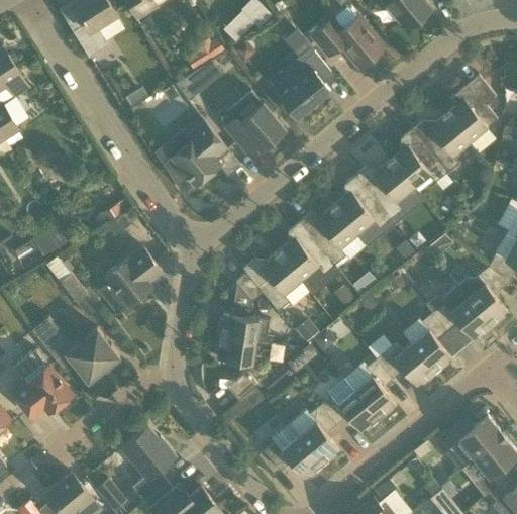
[(89,59),(109,45),(97,27),(116,15),(106,0),(78,0),(71,5),(84,25),(73,32),(89,59)]
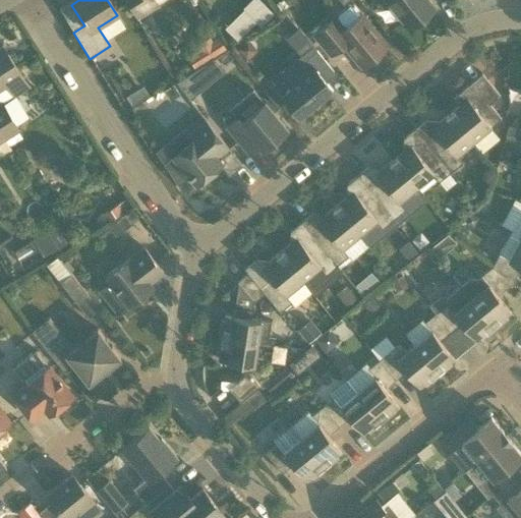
[(124,0),(136,19),(157,7),(153,0),(124,0)]
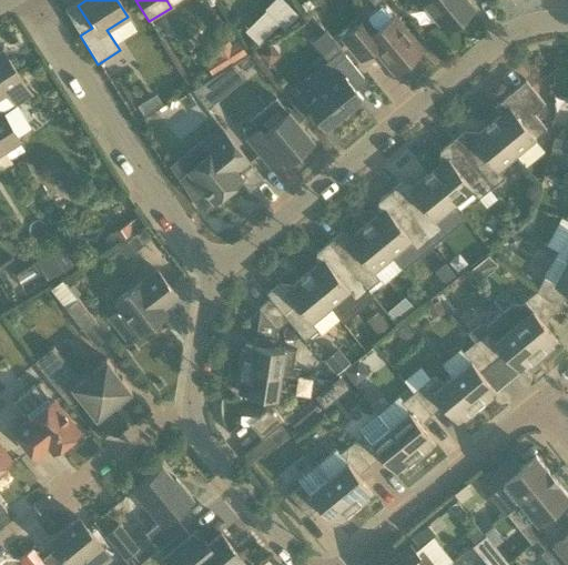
[(256,48),(292,13),(279,0),(271,0),(240,30),(256,48)]
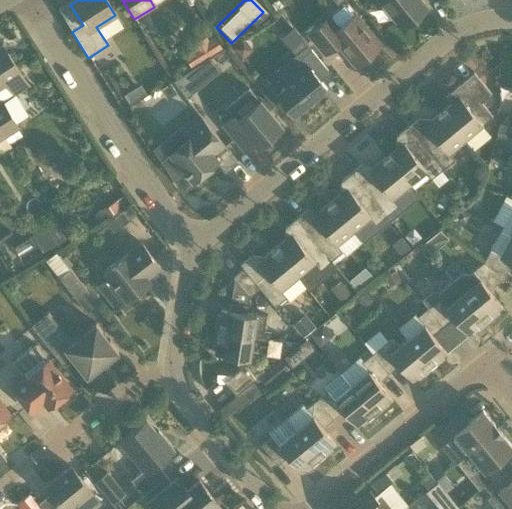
[(376,0),(401,30),(427,9),(419,0),(376,0)]
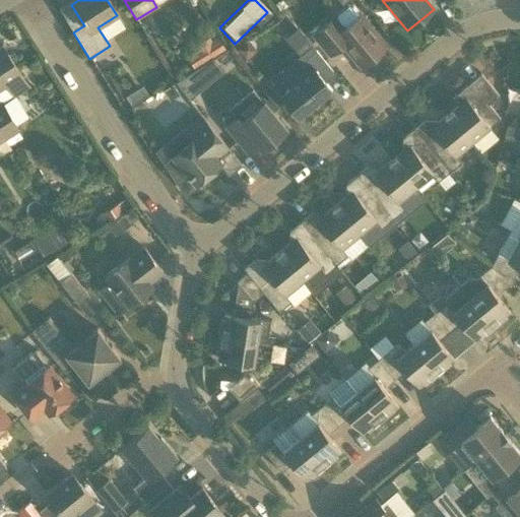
[(386,49),(361,17),(354,9),(349,8),(334,19),(314,37),(330,57),(343,47),(362,69),(386,49)]
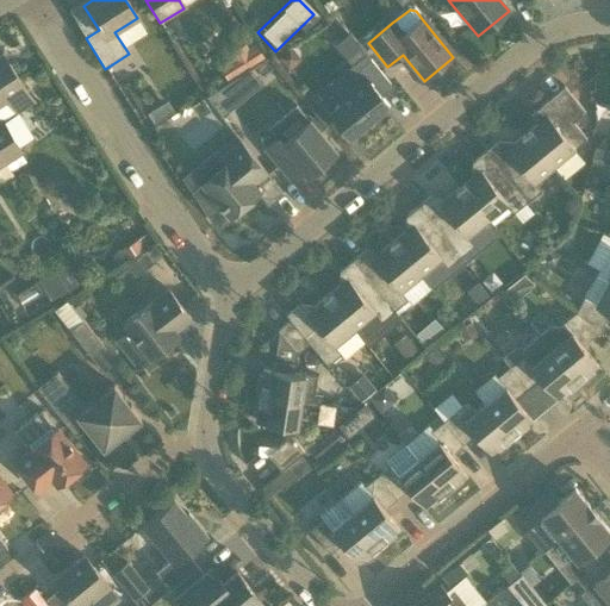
[(265,61),(256,47),(248,51),(246,47),(229,57),(231,61),(219,69),(229,83),(265,61)]
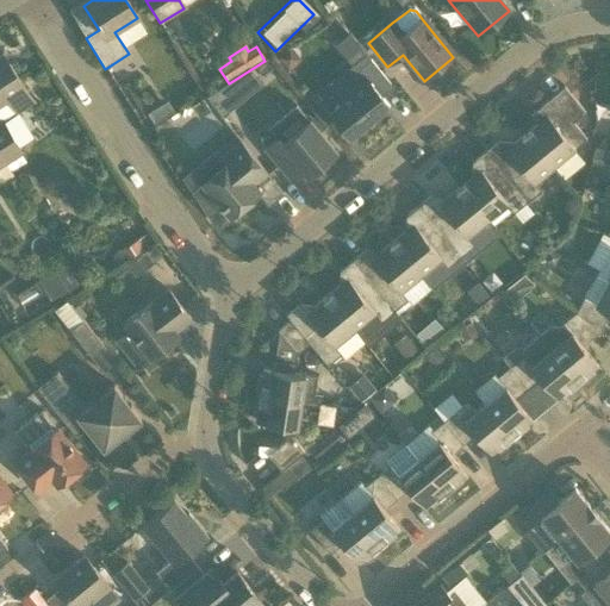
[(288,49),(277,60),(286,72),(298,61),(288,49)]
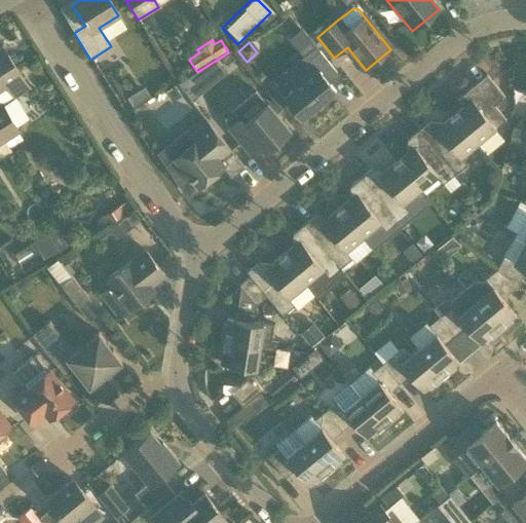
[(0,136),(4,143),(19,134),(15,128),(27,120),(13,99),(29,90),(2,48),(0,49),(0,136)]
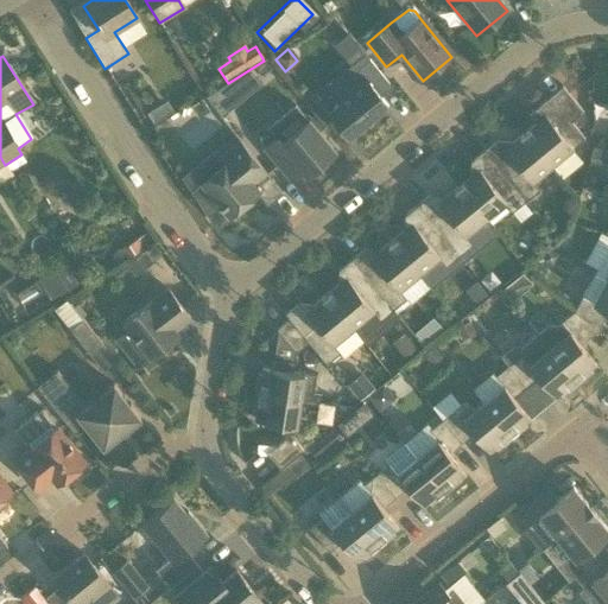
[(349,141),(388,108),(378,95),(390,86),(369,62),(356,72),(362,80),(339,100),(341,103),(328,115),(349,141)]
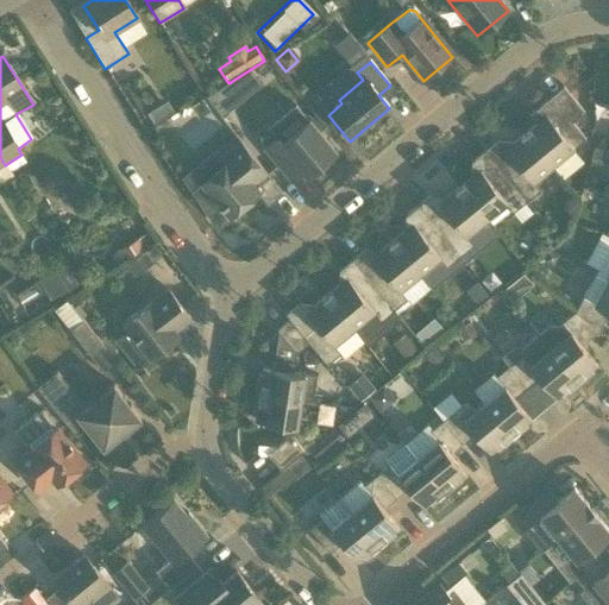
[(227,84),(205,99),(220,119),(240,102),(227,84)]
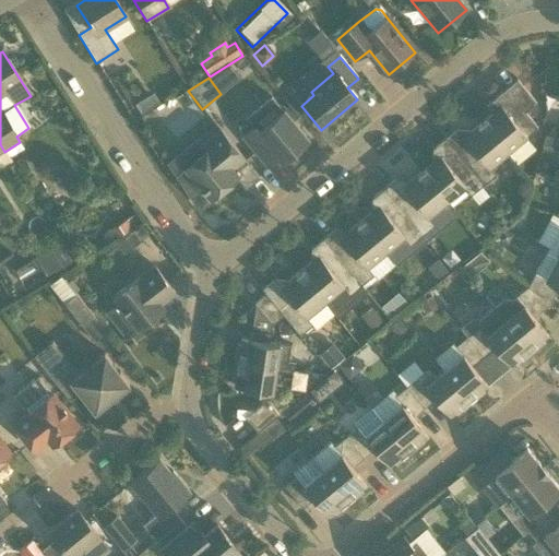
[(482,125),(508,155),(526,141),(527,140),(526,139),(537,129),(525,115),(536,105),(518,82),(489,105),(488,110),(492,116),(482,125)]
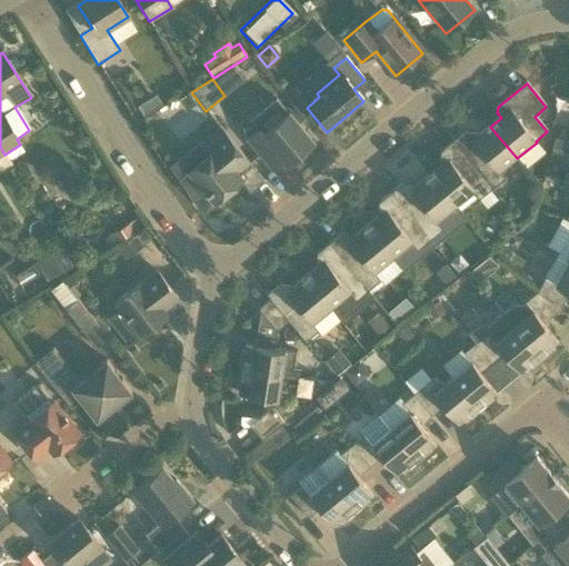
[(188,93),(177,101),(183,112),(196,105),(188,93)]
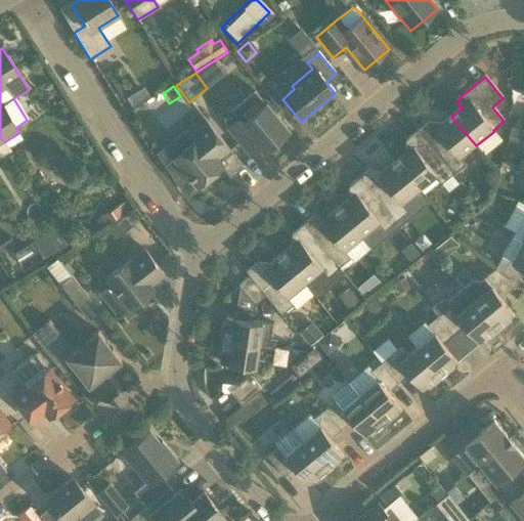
[(265,105),(255,93),(231,112),(238,121),(228,130),(251,158),(261,149),(263,153),(288,132),(266,105),(265,105)]
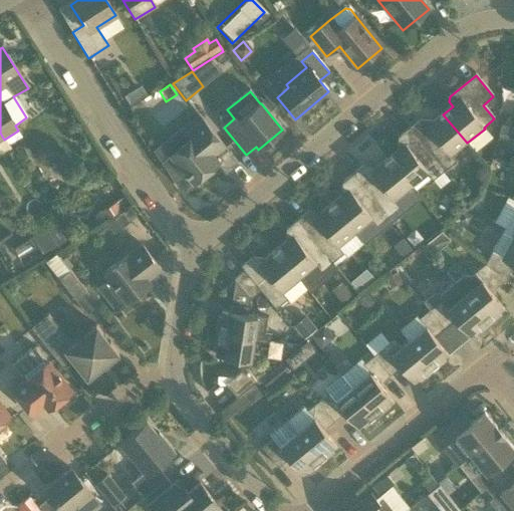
[(174,116),(164,106),(153,116),(163,126),(174,116)]
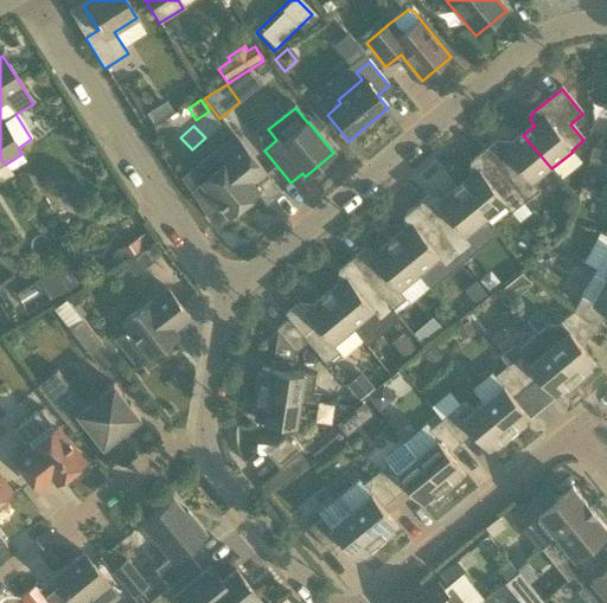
[(551,168),(523,135),(504,151),(497,142),(483,153),(524,204),(538,192),(531,185),(551,168)]
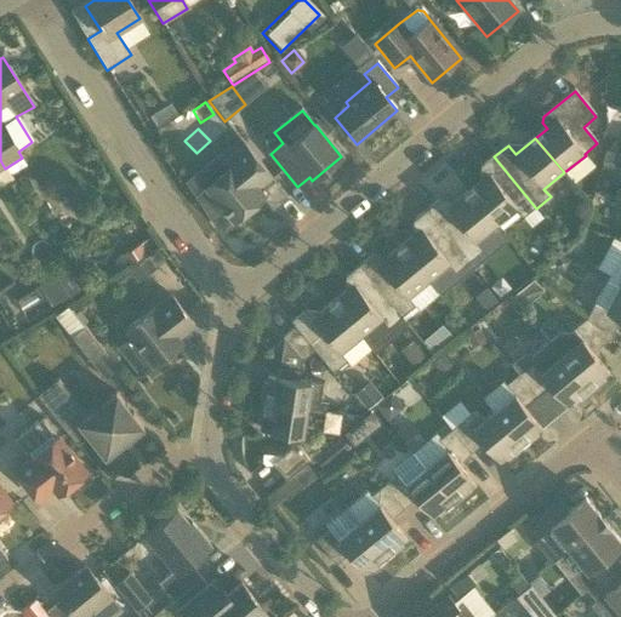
[(234,223),(263,199),(265,199),(257,190),(272,178),(246,147),(227,164),(231,169),(195,198),(214,224),(226,213),(234,223)]
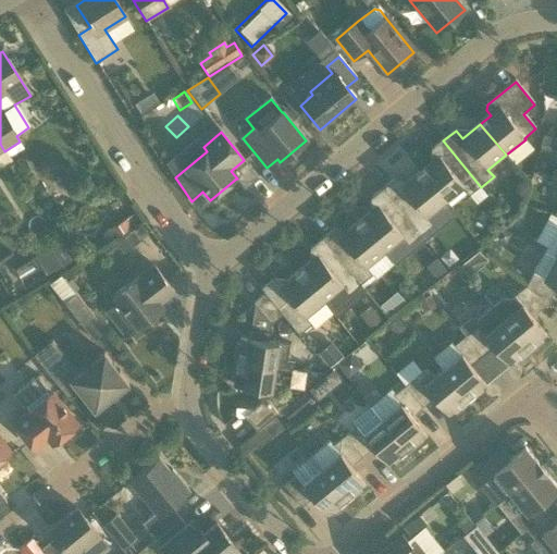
[(469,197),(481,187),(443,140),(431,150),(437,159),(420,173),(445,205),(463,191),(469,197)]
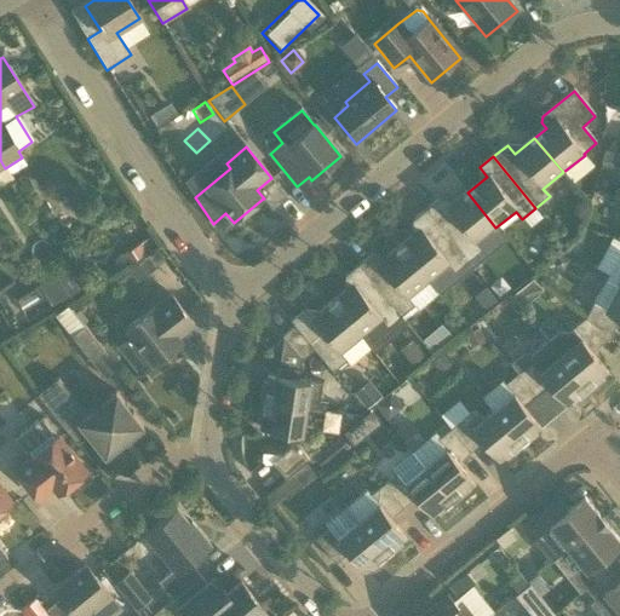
[(5,168),(0,171),(0,186),(12,179),(10,177),(5,168)]
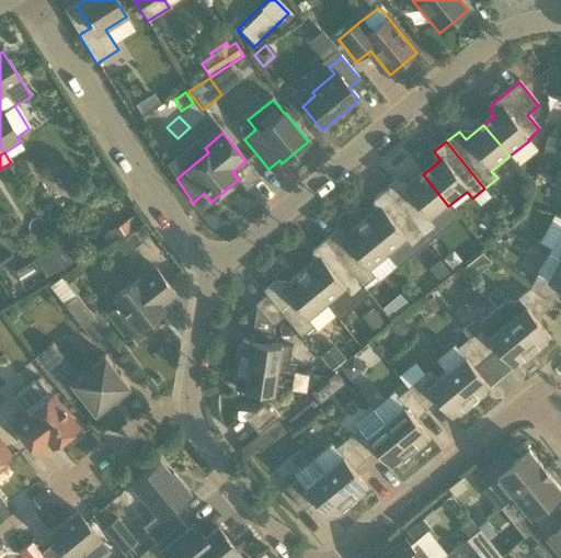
[(448,206),(423,174),(404,190),(398,182),(386,192),(424,238),(436,228),(431,221),(448,206)]
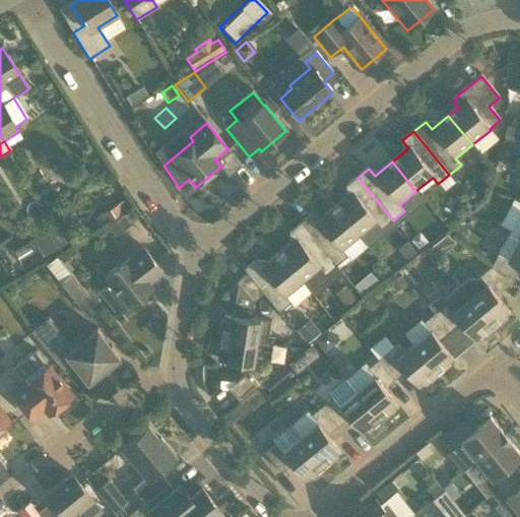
[(70,189),(53,199),(77,238),(109,217),(101,205),(98,200),(110,192),(92,165),(65,181),(70,189)]
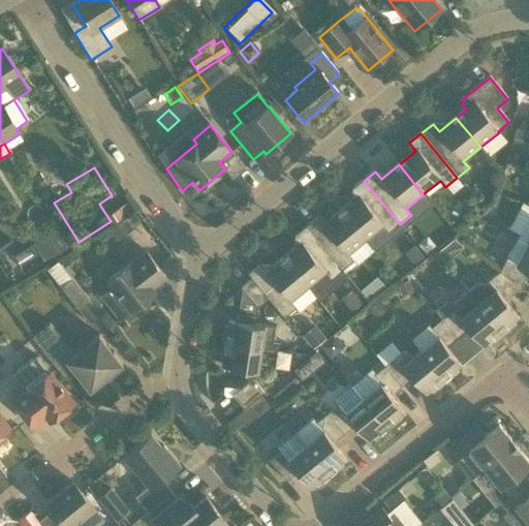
[(366,243),(383,228),(387,234),(400,224),(364,181),(352,190),(359,197),(341,212),(366,243)]
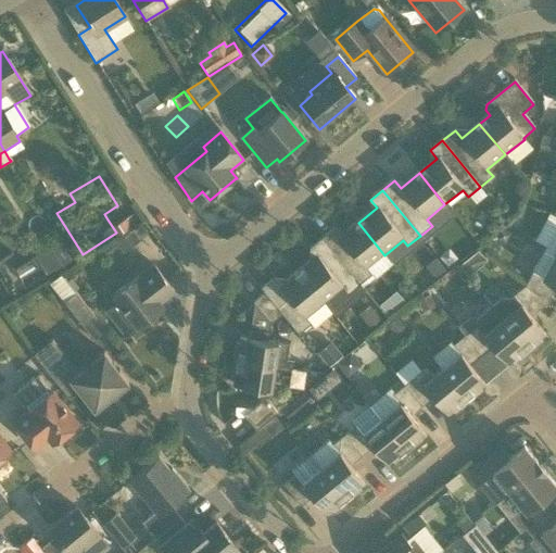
[(498,213),(489,221),(496,230),(506,223),(498,213)]
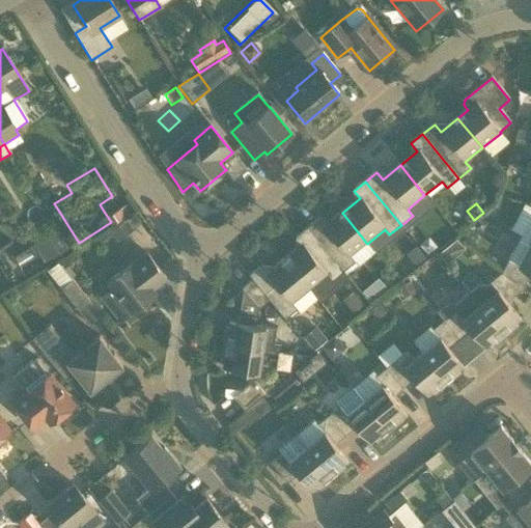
[(367,244),(342,213),(325,227),(318,219),(307,228),(343,273),(355,264),(351,257),(367,244)]
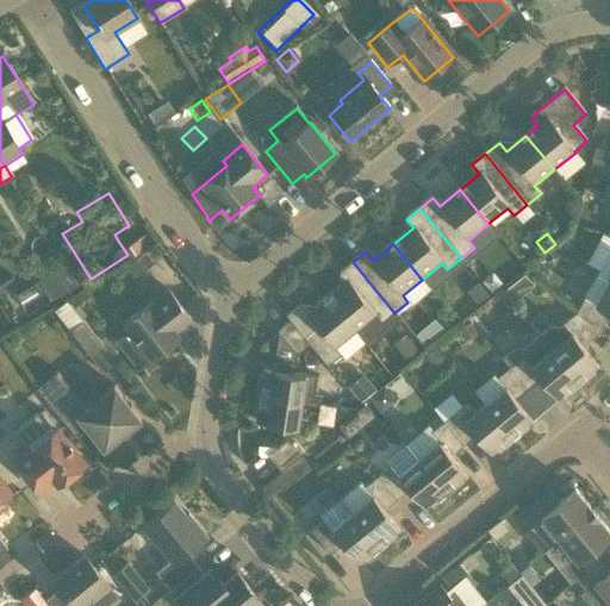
[(374,317),(381,324),(394,313),(353,262),(340,274),(347,282),(327,299),(355,332),(374,317)]
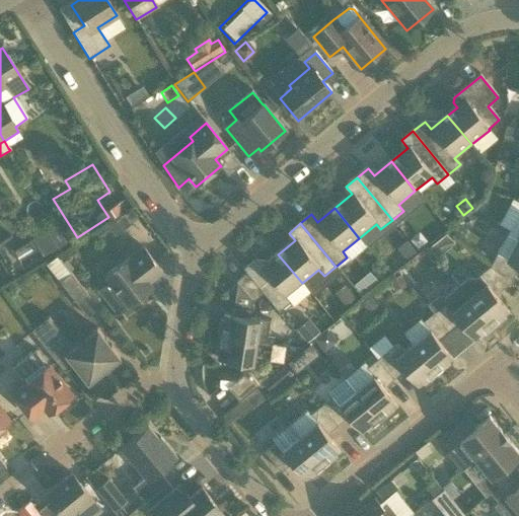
[(52,225),(31,239),(44,258),(64,243),(52,225)]
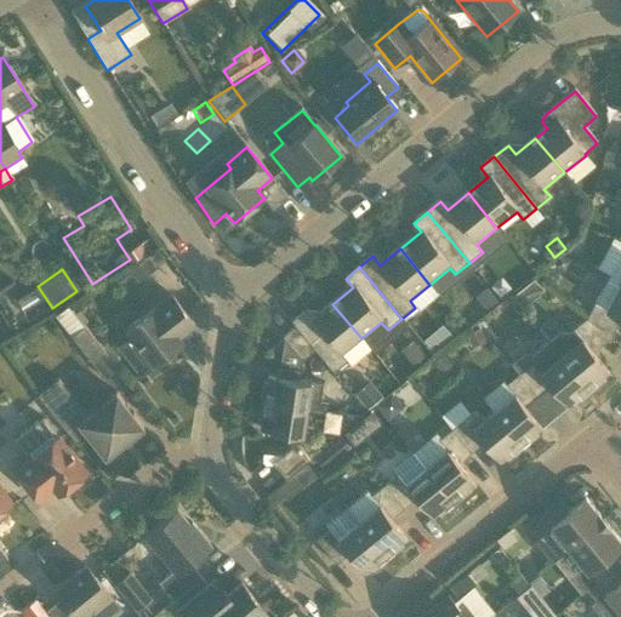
[(620,290),(619,289),(605,312),(594,306),(586,320),(610,341),(620,321),(620,290)]
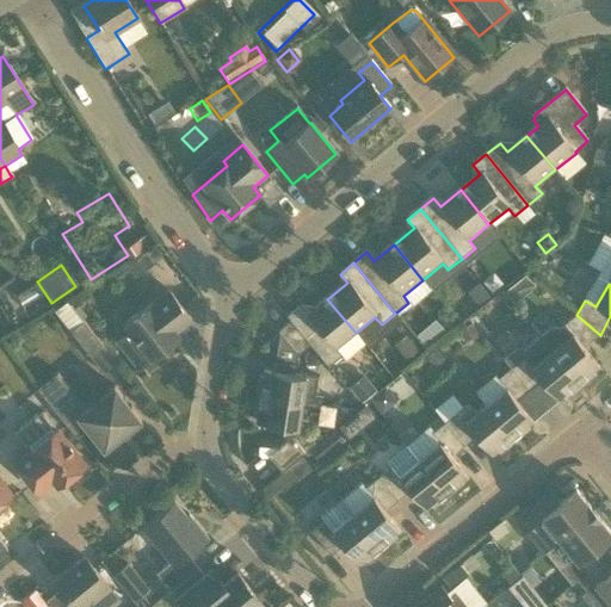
[(191,322),(168,293),(153,305),(124,328),(150,361),(172,345),(168,340),(191,322)]
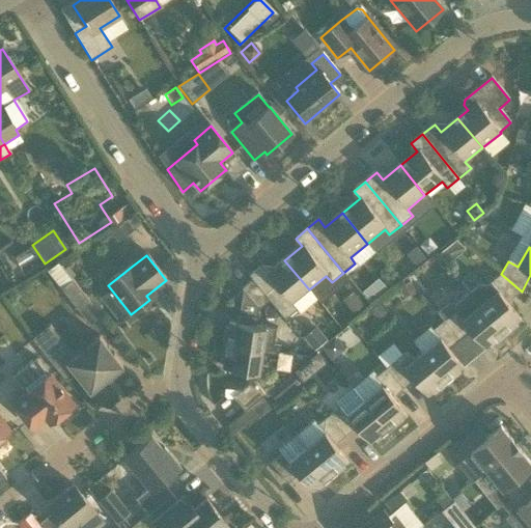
[(249,276),(253,281),(270,302),(285,321),(298,310),(300,313),(317,300),(309,289),(284,260),(268,274),(261,267),(249,276)]
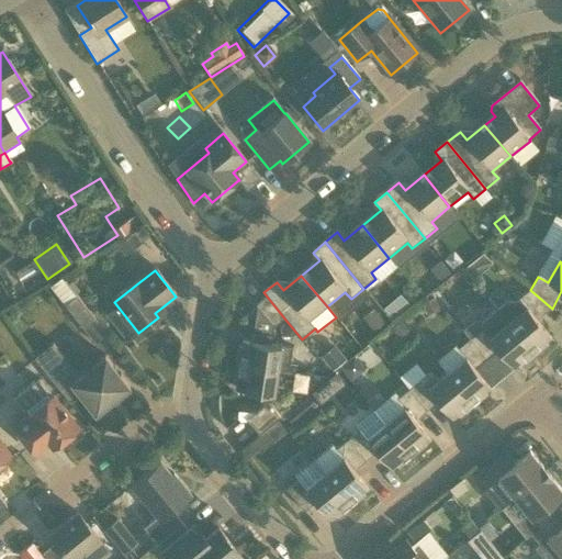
[(552,309),(530,290),(515,304),(506,303),(496,311),(508,325),(532,358),(548,345),(546,343),(551,338),(537,322),(552,309)]
